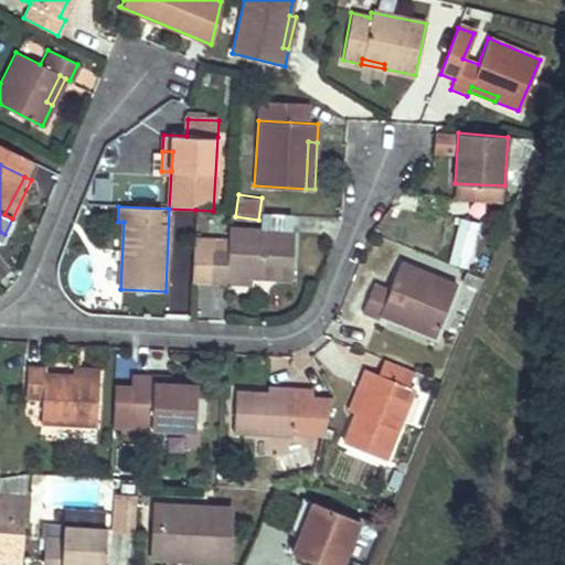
[(447,260),(468,266),(479,221),(458,215),(447,260)]
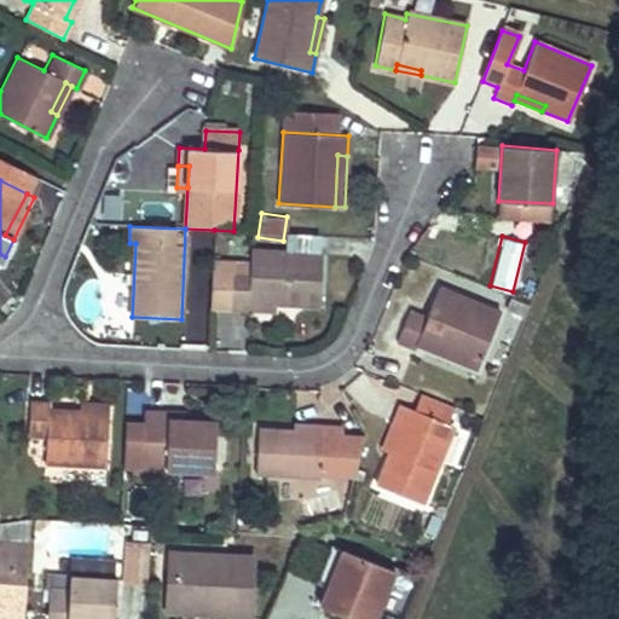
[(322,253),(250,250),(249,275),(231,275),(230,307),(249,308),(248,301),(276,302),(319,304),(322,253)]
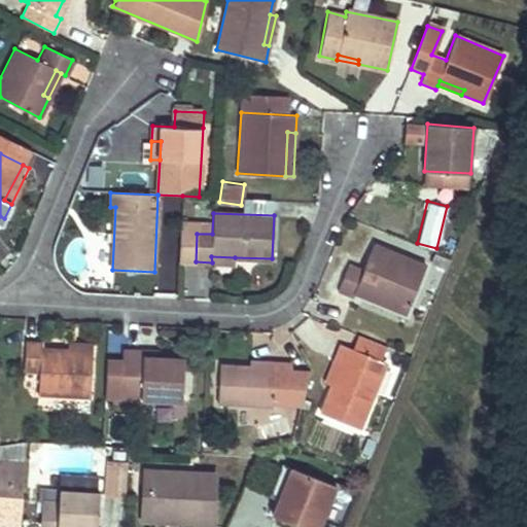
[(425,266),(373,244),(363,270),(348,264),(337,290),(352,297),(354,293),(356,288),(385,301),(383,305),(406,314),(425,266)]
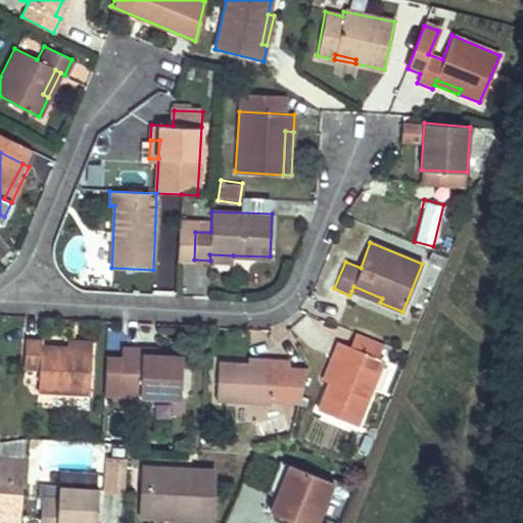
[(174,268),(160,268),(161,291),(175,291),(174,268)]
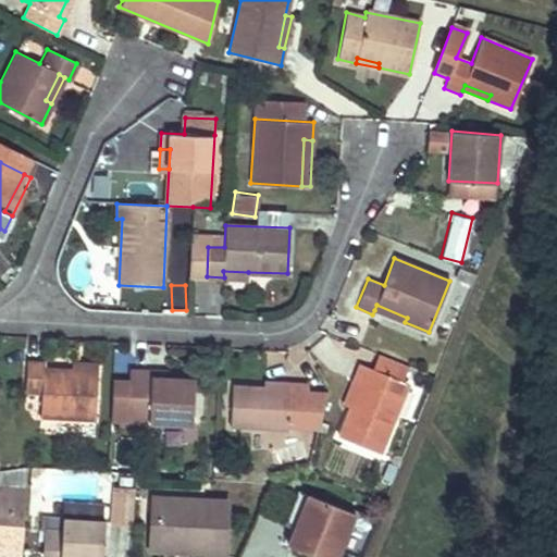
[(407,318),(376,305),(374,310),(405,322),(407,318)]
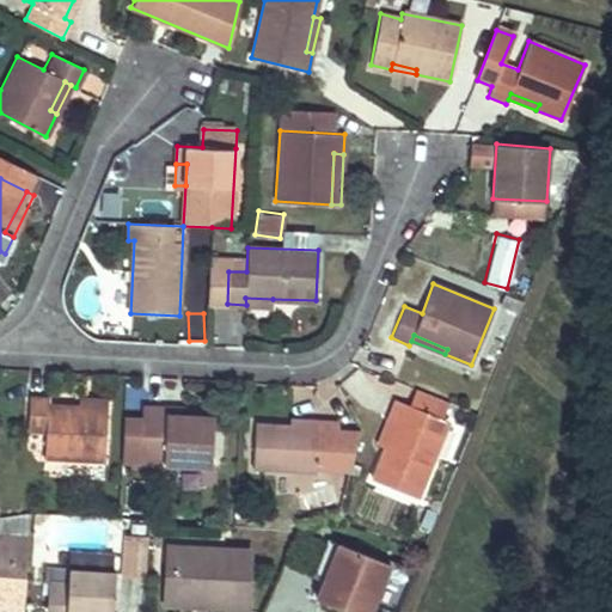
[(454,405),(422,392),(415,408),(447,422),(454,405)]
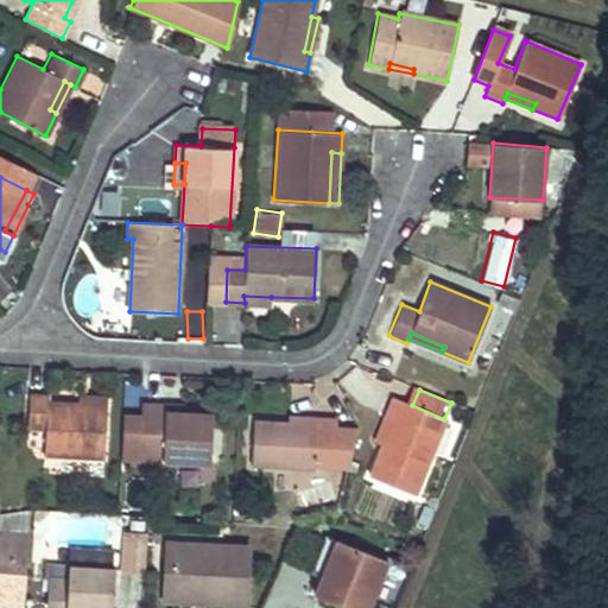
[(49,394),(30,396),(27,429),(44,431),(44,456),(103,458),(105,404),(77,403),(49,400),(49,394)]
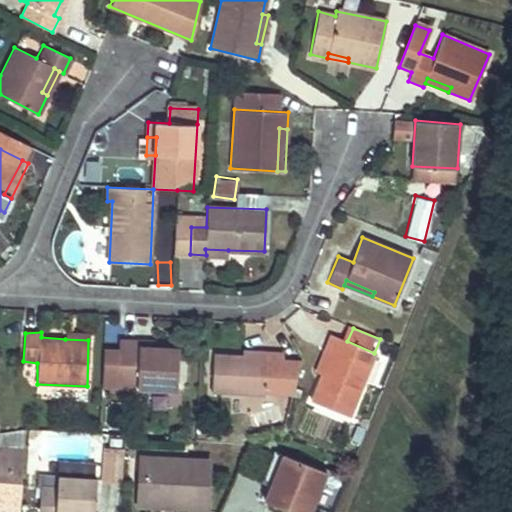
[(120,334),(119,353),(118,388),(177,390),(180,343),(151,342),(141,341),(141,335),(120,334)]
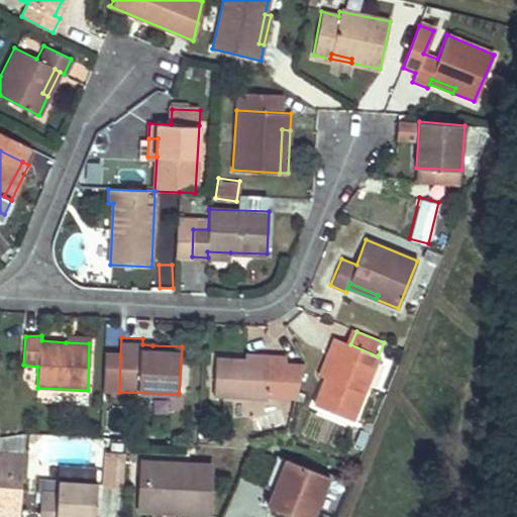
[(350,344),(333,337),(327,351),(333,354),(324,378),(313,404),(352,421),(378,356),(350,344)]
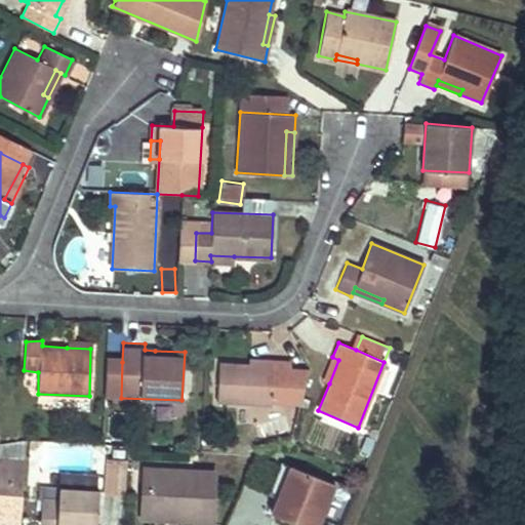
[(338,360),(332,357),(322,381),(329,384),(338,360)]
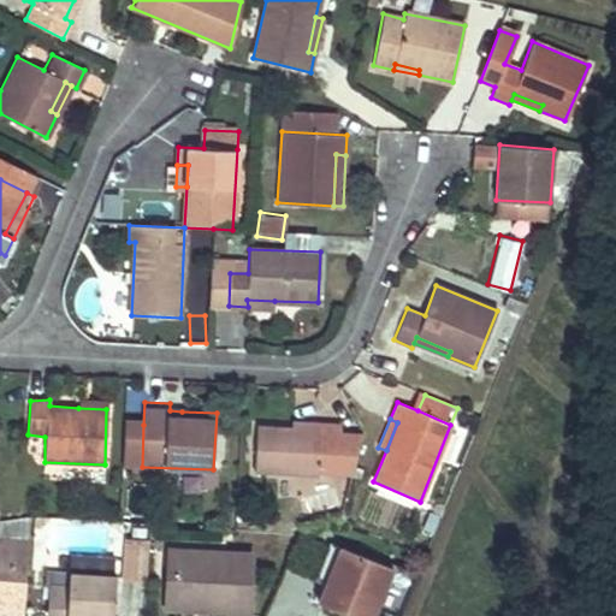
[(143,425),(125,424),(123,466),(142,467),(143,425)]
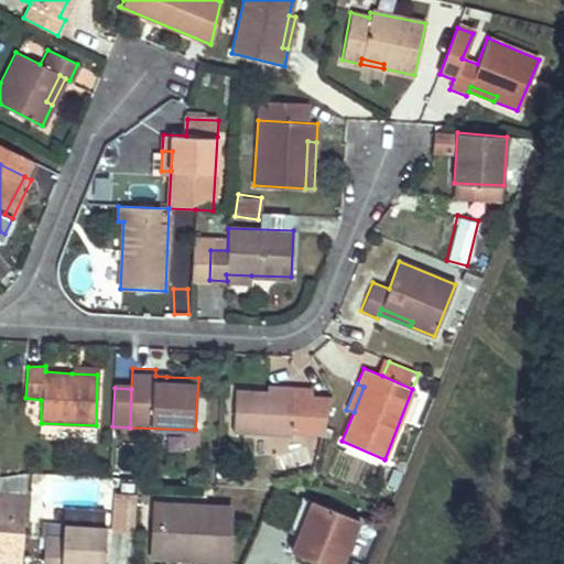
[(267,391),(235,390),(232,431),(292,435),(293,415),(311,416),(312,389),(294,388),(294,393),(267,391)]
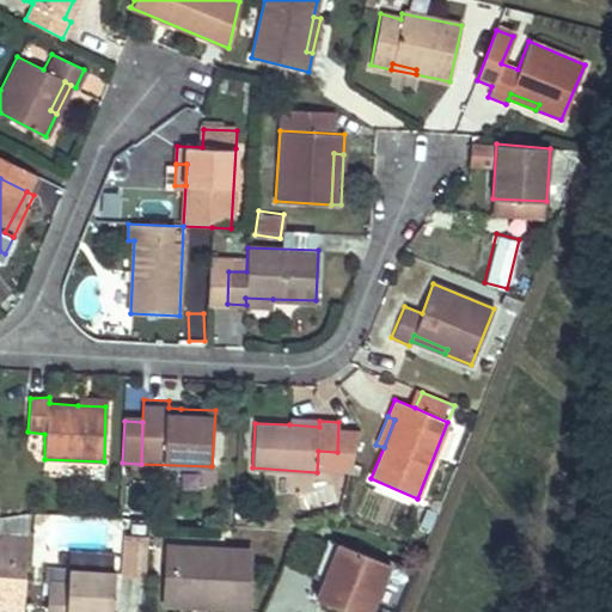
[(0,609),(23,611),(28,539),(0,537),(0,609)]
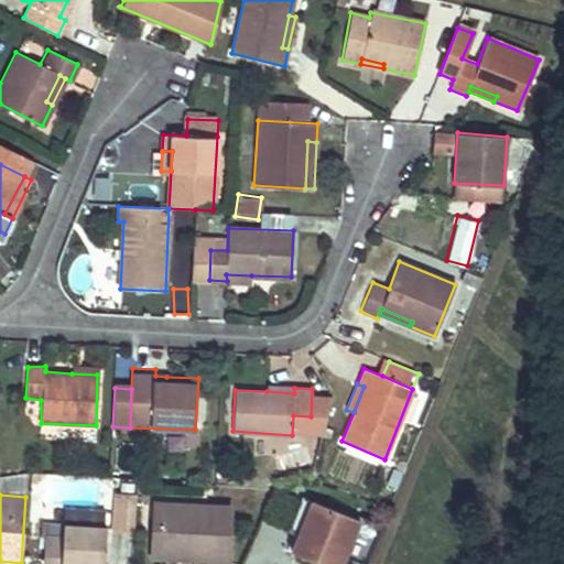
[(133,531),(136,496),(116,495),(114,530),(133,531)]
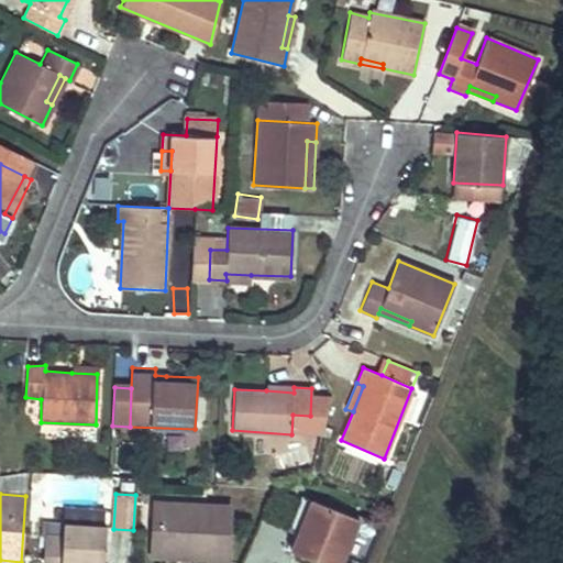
[(338,562),(356,519),(300,495),(287,529),(296,533),(290,551),(321,562),(338,562)]
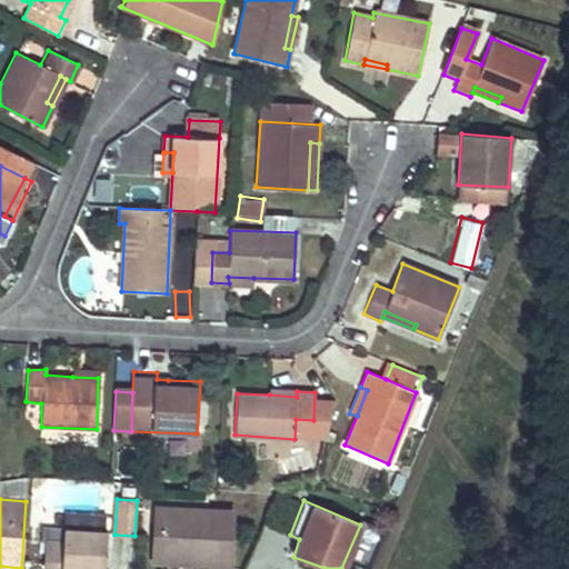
[(156,525),(160,526),(160,545),(175,547),(175,556),(198,557),(199,563),(229,565),(231,512),(156,509),(156,525)]
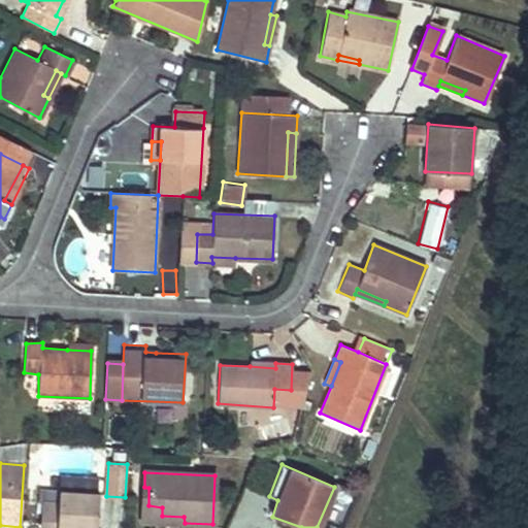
[(149,488),(144,487),(142,521),(185,523),(184,517),(162,516),(162,507),(149,505),(149,488)]
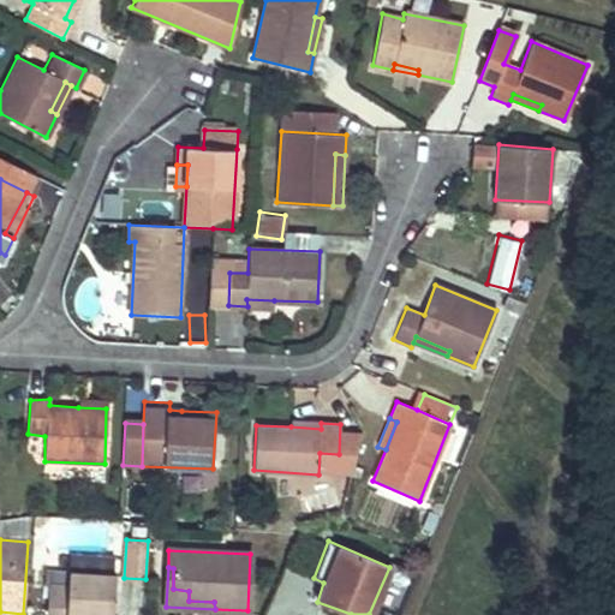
[(112,614),(115,577),(69,573),(67,586),(47,586),(46,614),(112,614)]
